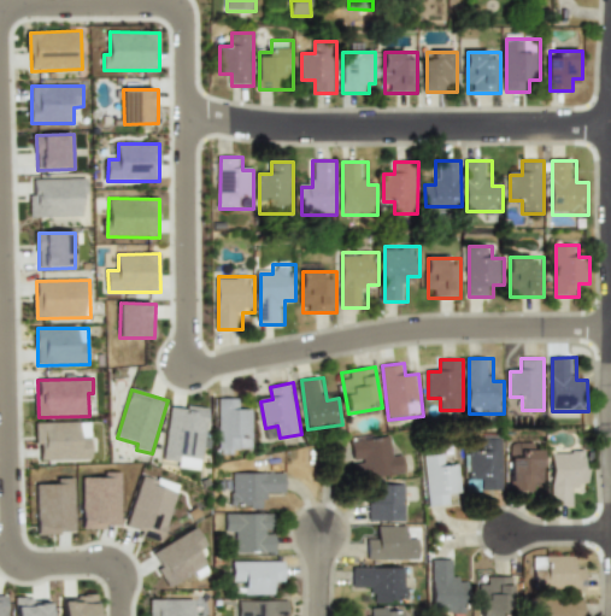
[(242,398),(219,398),(219,453),(256,453),(256,410),(242,410),(242,398)]
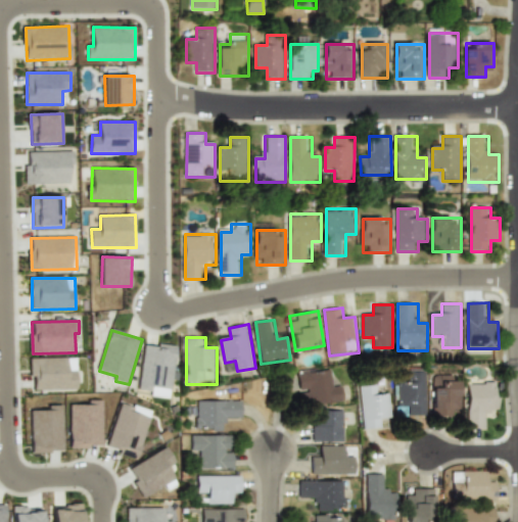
[(146,343),(139,393),(171,397),(178,348),(146,343)]
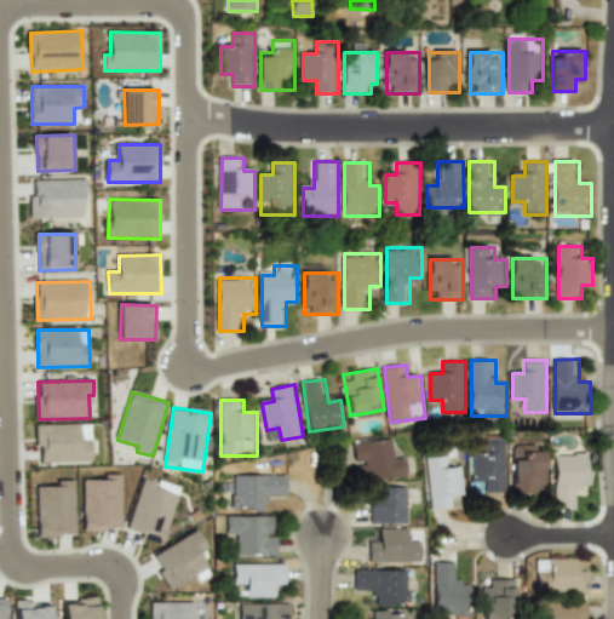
[(39,425),(40,464),(93,463),(92,424),(39,425)]
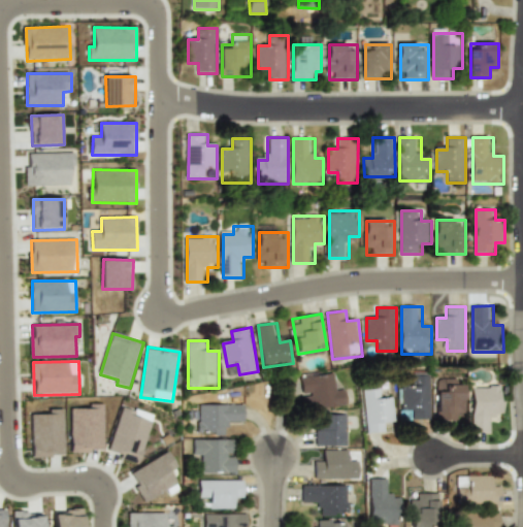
[(432,371),(412,371),(412,387),(400,387),(400,420),(432,420),(432,371)]
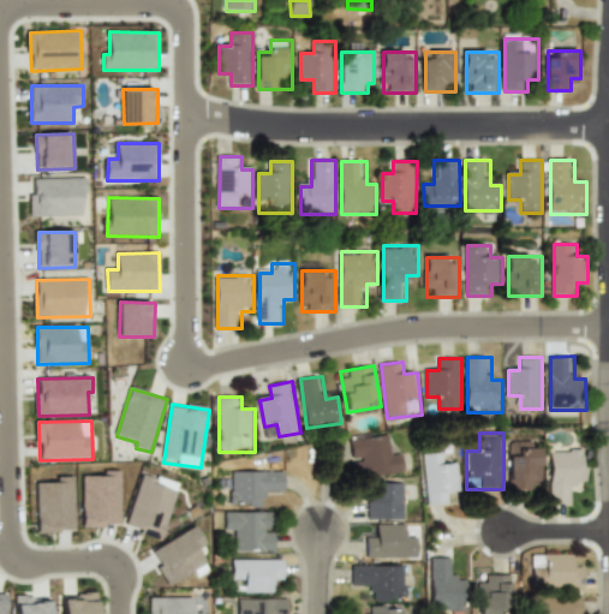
[(406,474),(405,455),(393,458),(390,434),(352,439),(357,480),(406,474)]
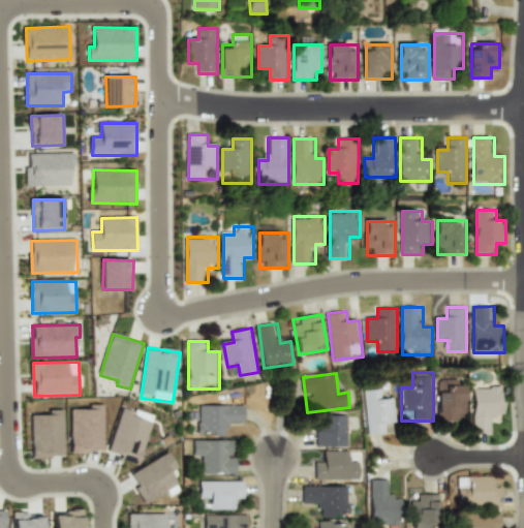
[(468,386),(449,386),(449,396),(440,396),(440,421),(468,421),(468,386)]
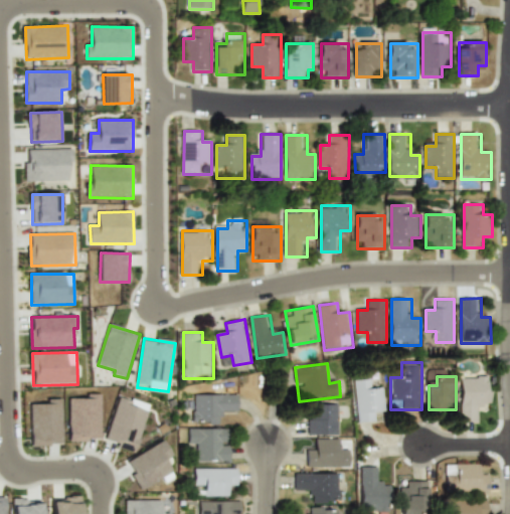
[(462,421),(482,421),(482,400),(492,400),(492,376),(462,376),(462,421)]
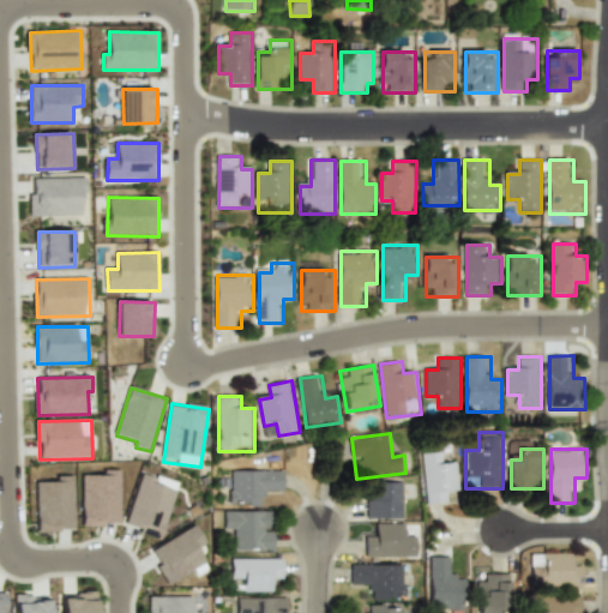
[(425,452),(427,504),(450,504),(450,491),(461,490),(459,463),(447,464),(446,451),(425,452)]
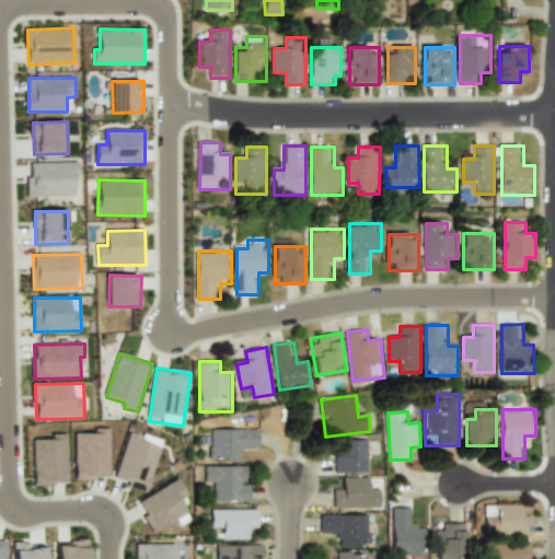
[(77,478),(111,479),(112,429),(96,429),(96,434),(78,433),(77,478)]
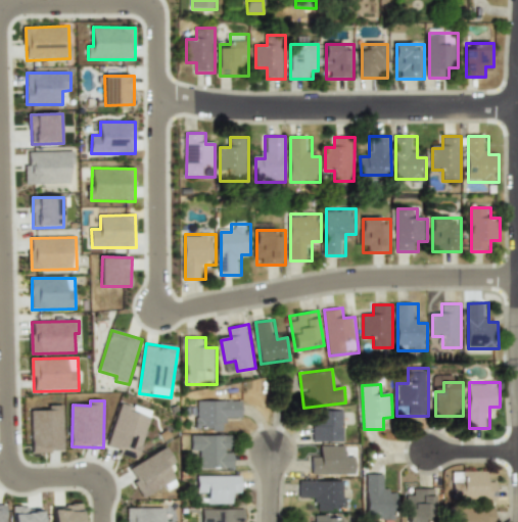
[(224,431),(224,422),(244,422),(244,400),(198,400),(198,431),(224,431)]
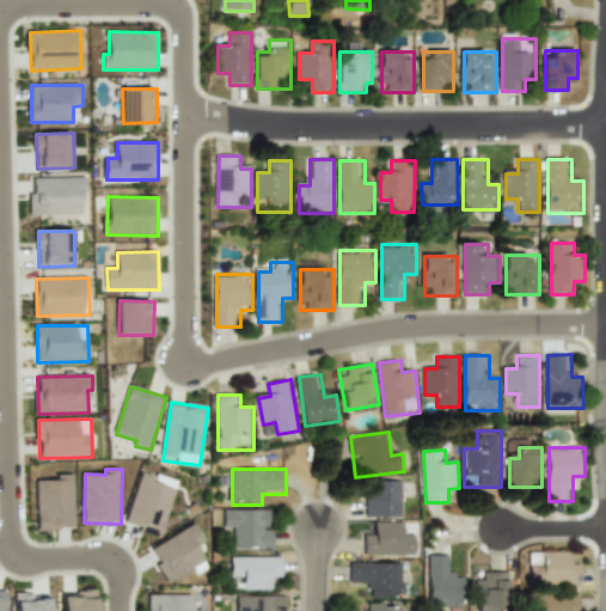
[(127,526),(164,535),(178,481),(142,471),(127,526)]
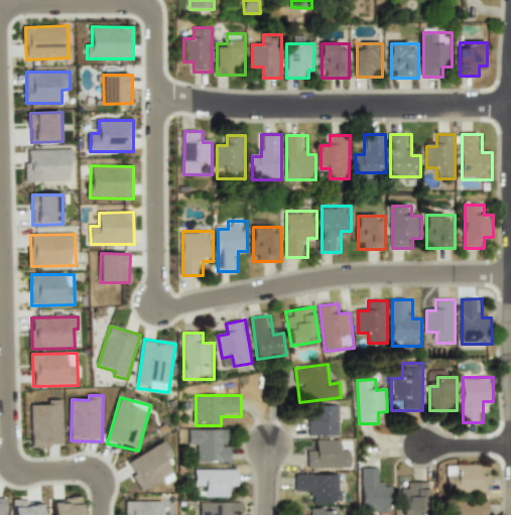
[(32,405),(33,446),(65,445),(64,400),(50,400),(50,404),(32,405)]
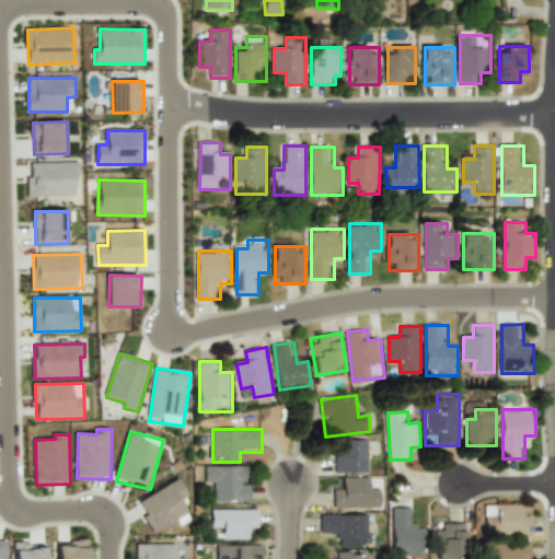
[(337,474),(370,474),(370,440),(337,440),(337,474)]
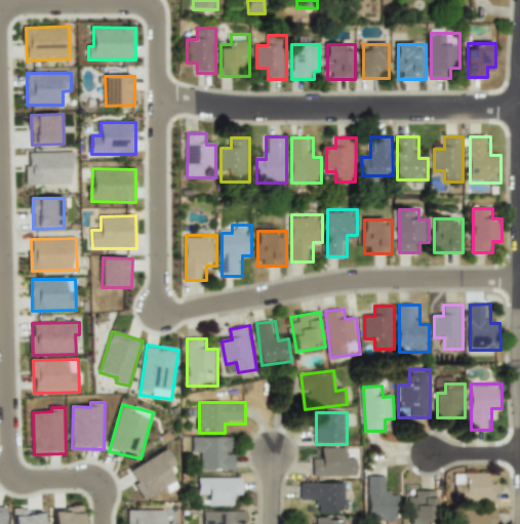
[(236,471),(236,437),(194,437),(195,459),(205,459),(205,471),(236,471)]
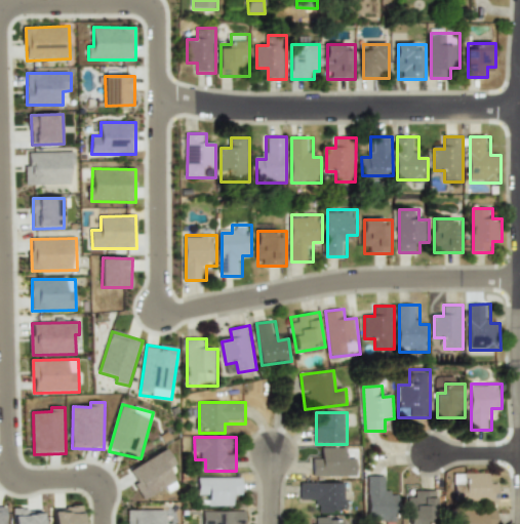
[(348,447),(325,447),(325,457),(314,457),(314,477),(358,477),(358,457),(348,457),(348,447)]
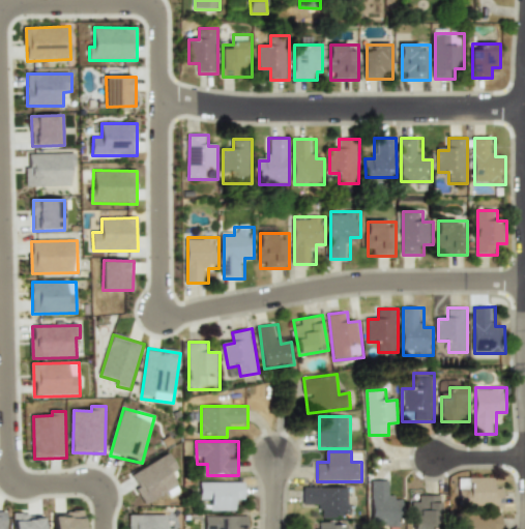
[(132,474),(147,504),(169,492),(171,495),(180,490),(172,473),(178,469),(171,454),(132,474)]
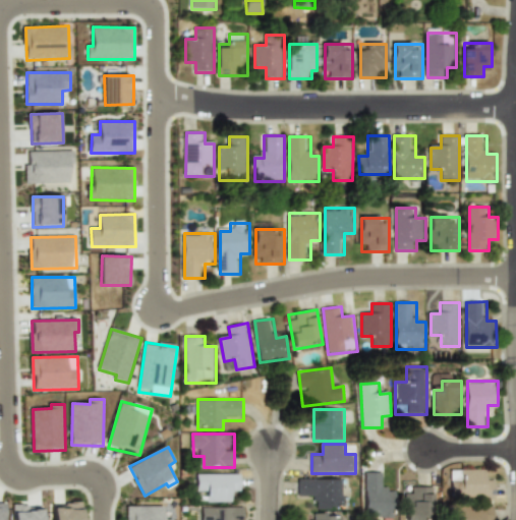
[(453,498),(496,498),(496,479),(485,479),(485,469),(453,469),(453,498)]
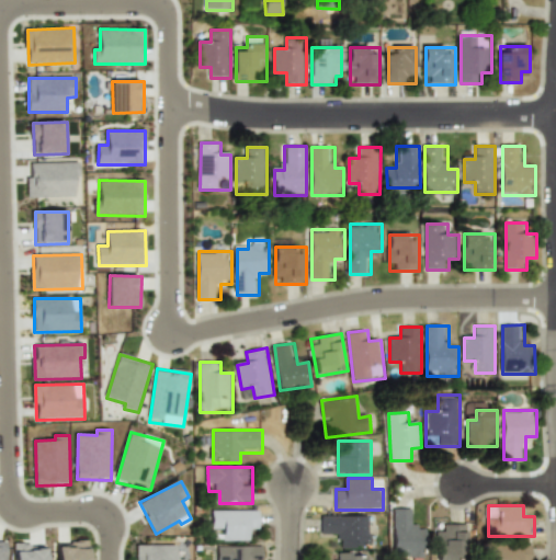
[(416,509),(395,509),(395,558),(428,558),(428,528),(416,528),(416,509)]
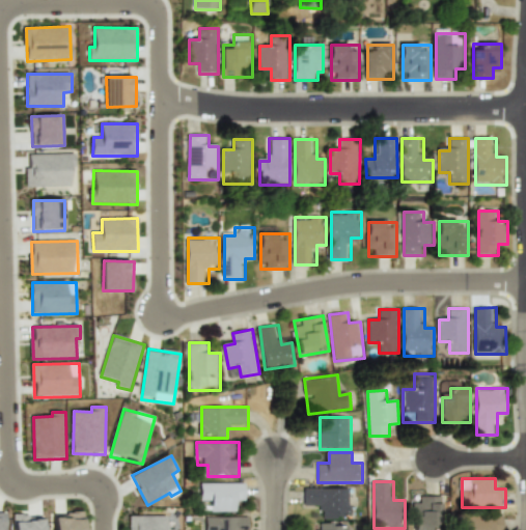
[(202,502),(214,502),(214,512),(237,512),(237,502),(247,502),(247,483),(202,483),(202,502)]
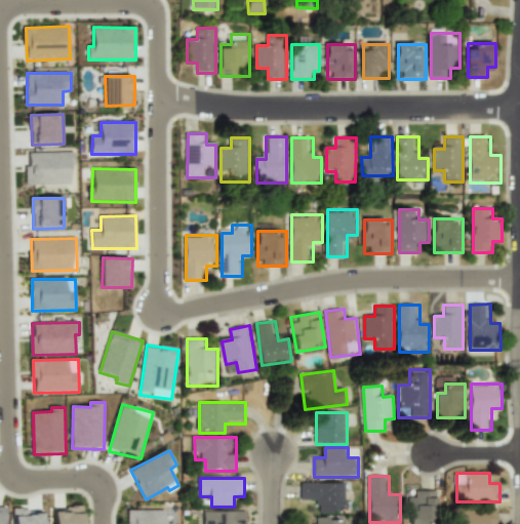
[(323,502),(323,512),(348,512),(348,482),(302,483),(303,502),(323,502)]
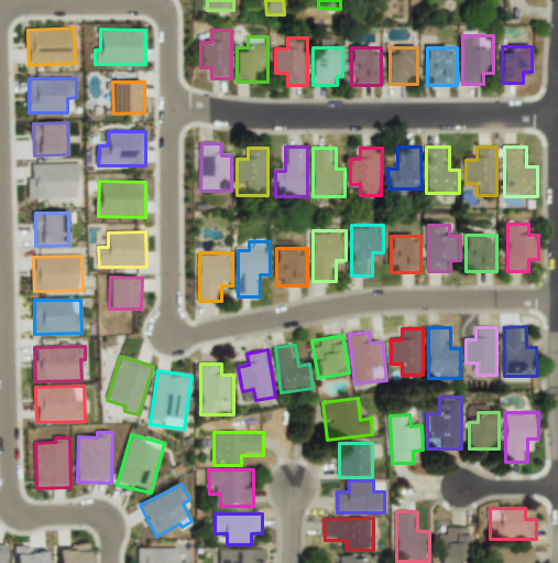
[(470,562),(470,527),(441,527),(441,562),(470,562)]
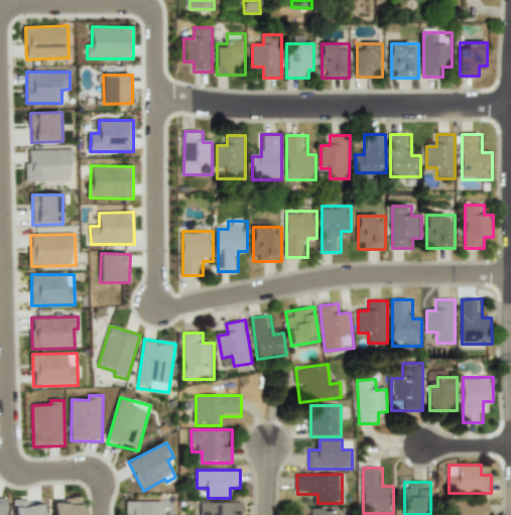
[(42,514),(42,501),(14,502),(14,514),(42,514)]
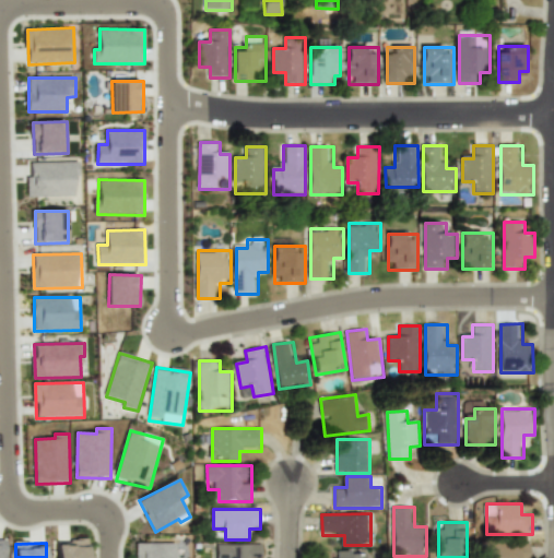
[(186,557),(177,557),(177,543),(139,544),(139,557),(186,557)]
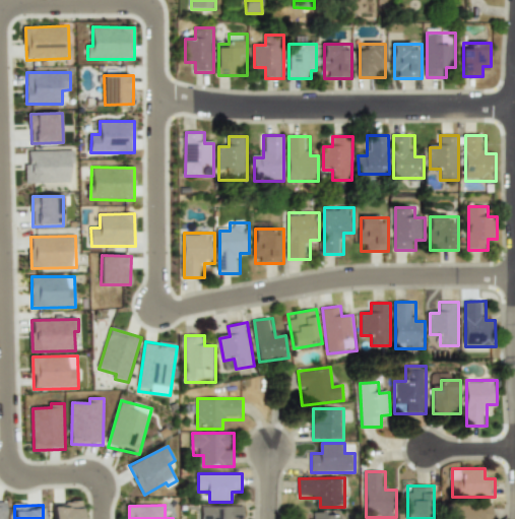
[(494,518),(494,505),(452,505),(452,515),(461,515),(461,518),(494,518)]
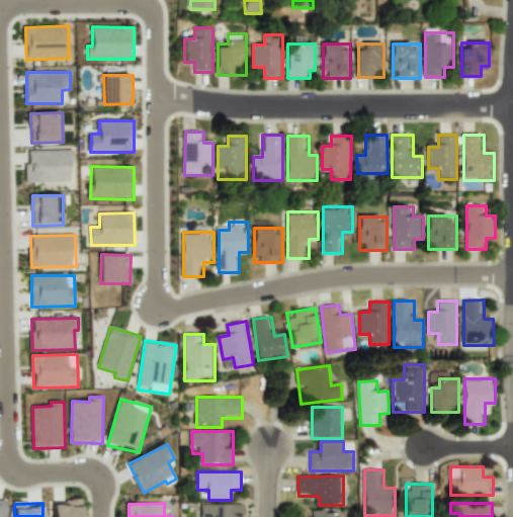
[(244,516),(244,504),(202,505),(202,516),(244,516)]
